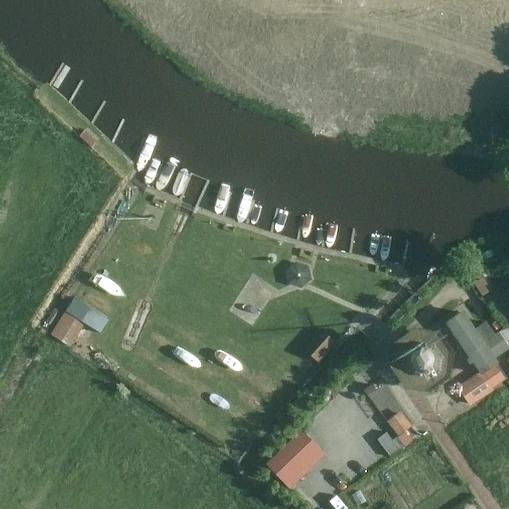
[(508,273),(498,256),(485,265),(496,283),(508,274),(508,273)]
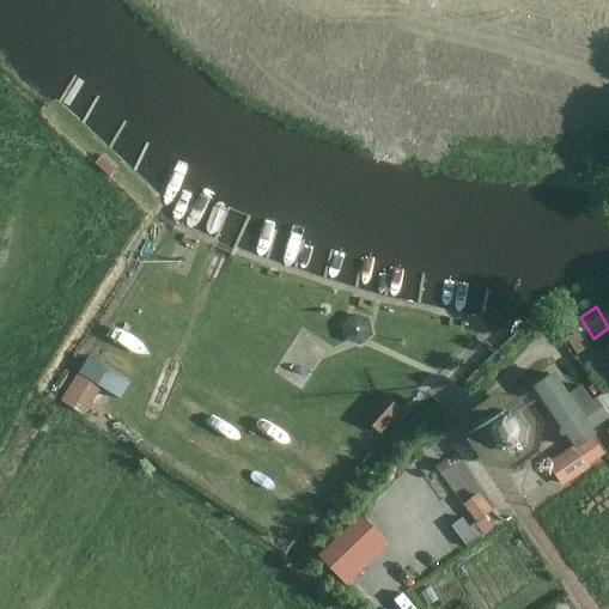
[(588,345),(567,312),(552,323),(572,354),(588,345)]
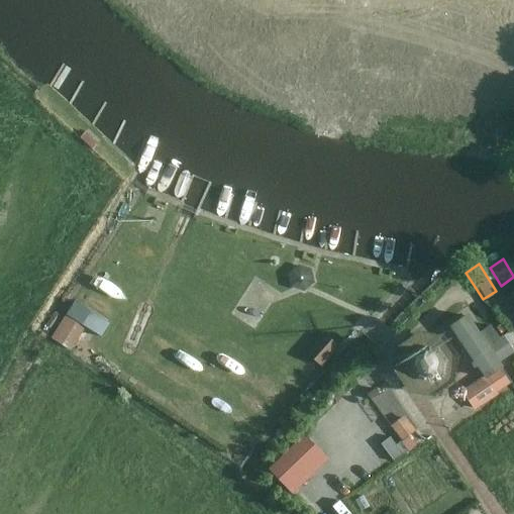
[(269,288),(248,276),(226,312),(246,324),(269,288)]
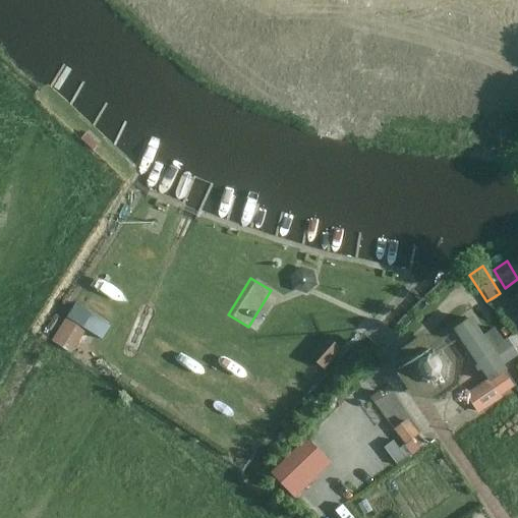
[(68,301),(60,317),(97,337),(105,321),(68,301)]
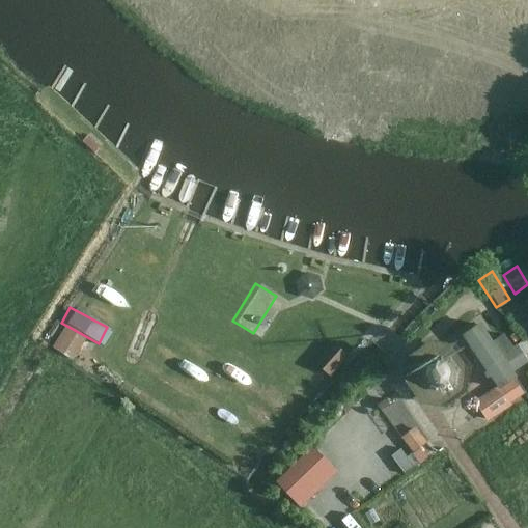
[(492,341),(478,324),(463,335),(499,385),(474,400),(488,420),(511,404),(510,401),(524,392),(516,380),(519,378),(513,370),(492,341)]
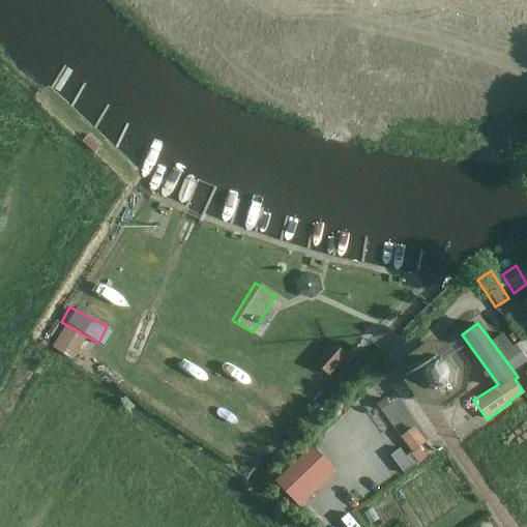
[(503,332),(491,341),(513,370),(526,359),(526,357),(518,345),(514,348),(503,332)]
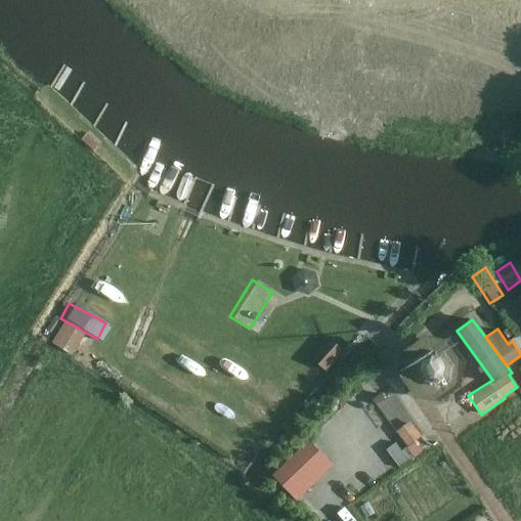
[(328,338),(311,358),(326,371),(343,351),(328,338)]
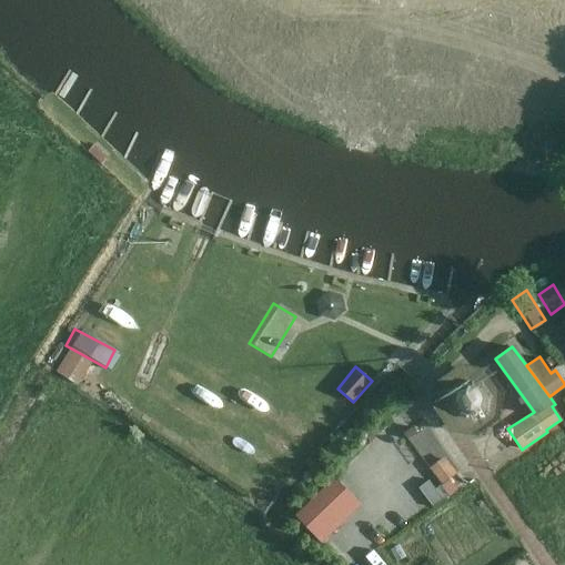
[(430,427),(411,437),(419,453),(437,443),(430,427)]
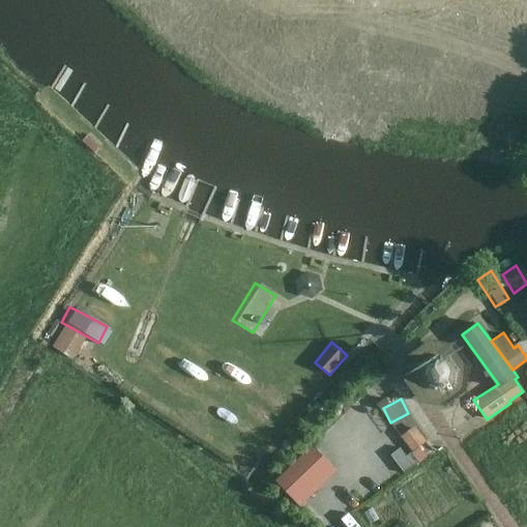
[(410,422),(394,433),(405,449),(421,439),(410,422)]
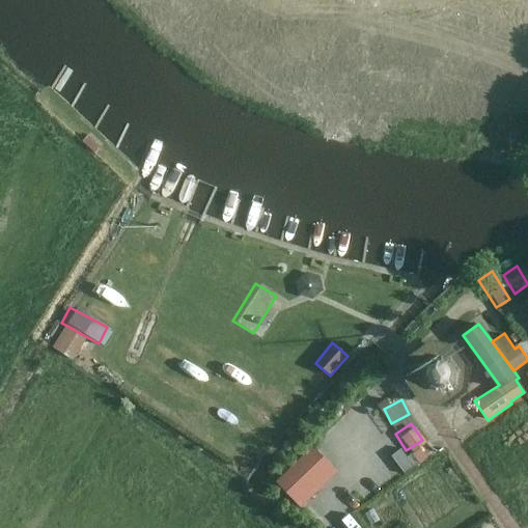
[(312,446),(276,481),(300,505),(336,471),(312,446)]
